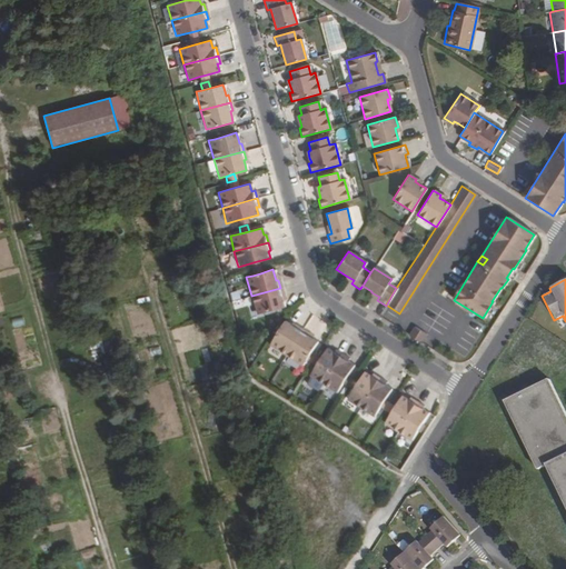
[(283,296),(280,288),(251,296),(256,315),(284,307),(281,300),(280,297),(283,296)]
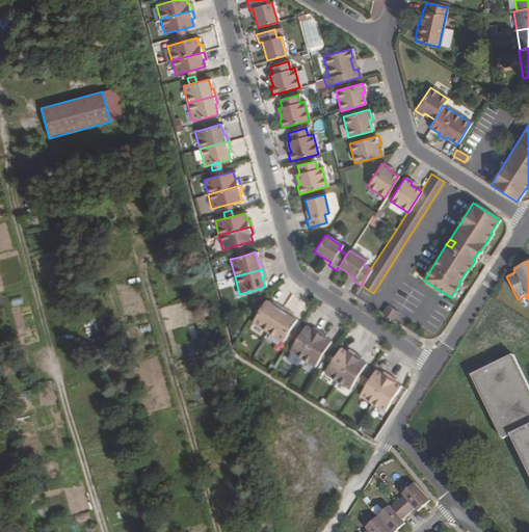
[(19,296),(9,298),(11,306),(21,303),(19,296)]
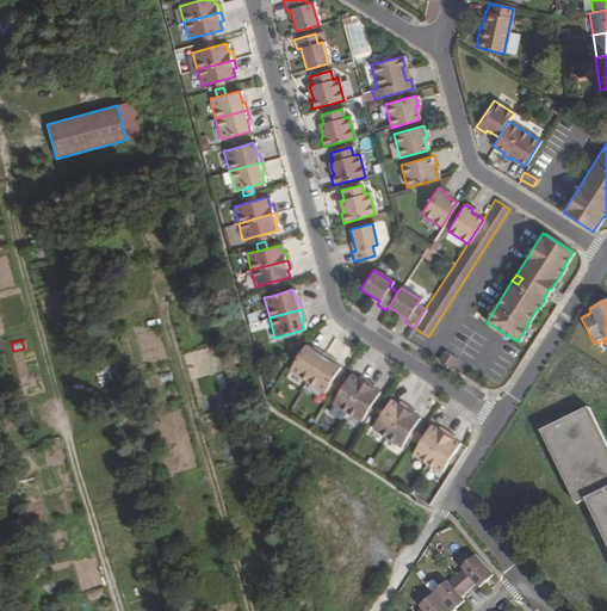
[(304,345),(287,370),(305,382),(323,353),(315,349),(314,351),(310,349),(304,345)]
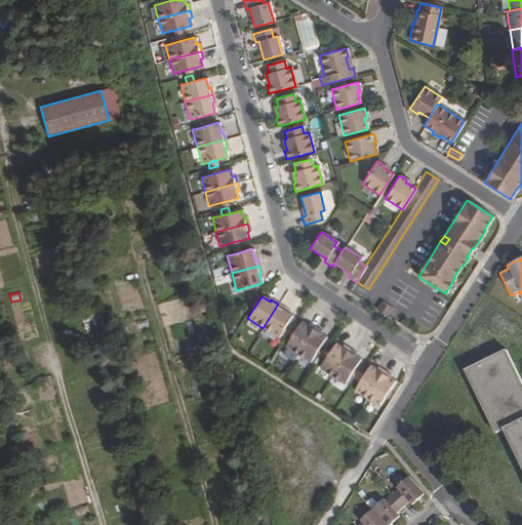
[(380,301),(375,310),(387,317),(391,309),(380,301)]
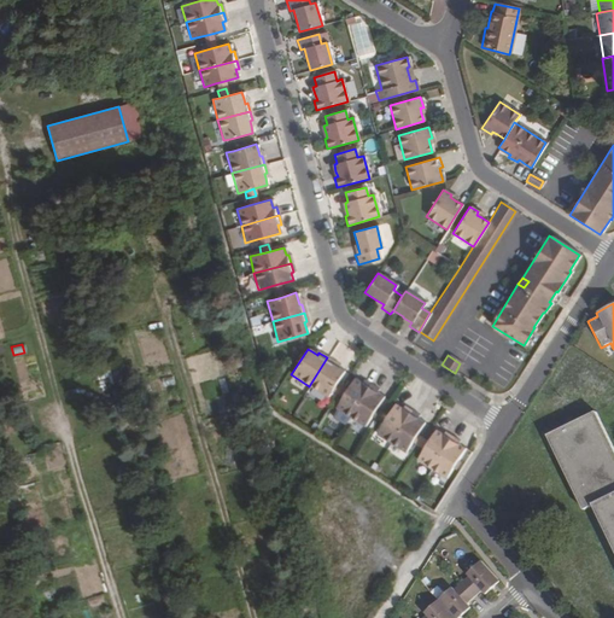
[(334,362),(327,357),(309,386),(327,397),(331,391),(335,384),(343,372),(337,367),(333,365),(334,362)]
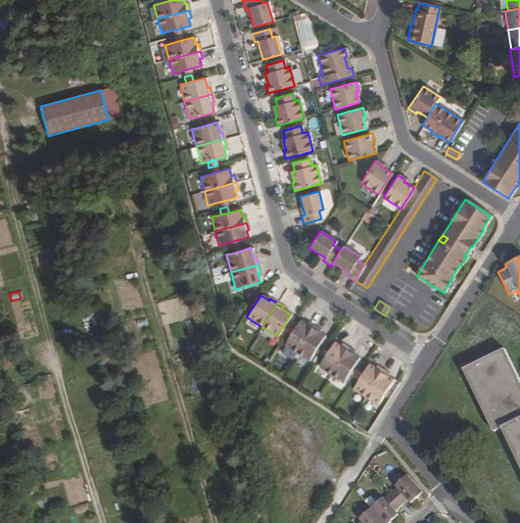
[(93,323),(92,313),(82,314),(83,324),(93,323)]
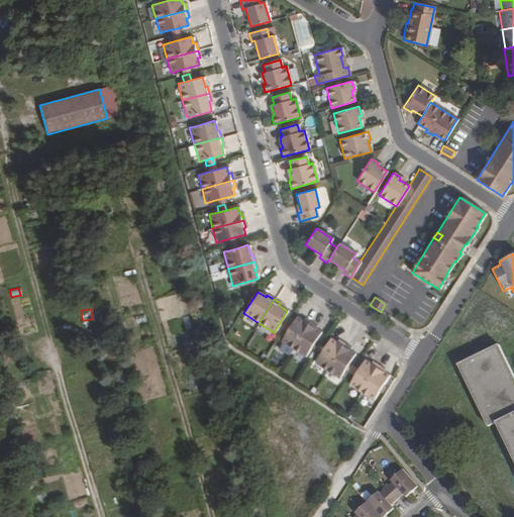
[(285,332),(280,341),(292,349),(309,322),(303,318),(301,320),(295,316),(289,326),(285,332)]
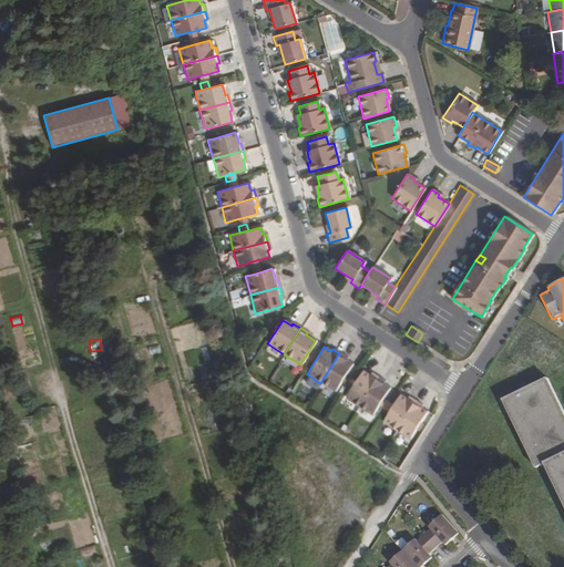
[(339,353),(320,383),(334,392),(339,382),(345,374),(351,364),(345,360),(346,358),(339,353)]
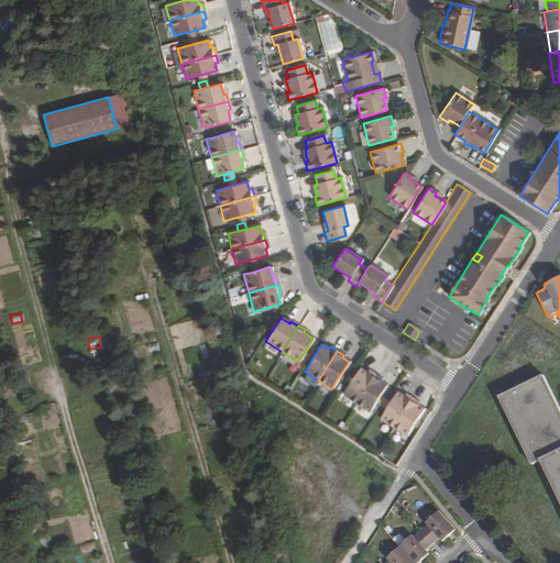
[(310,352),(306,359),(310,362),(315,355),(310,352)]
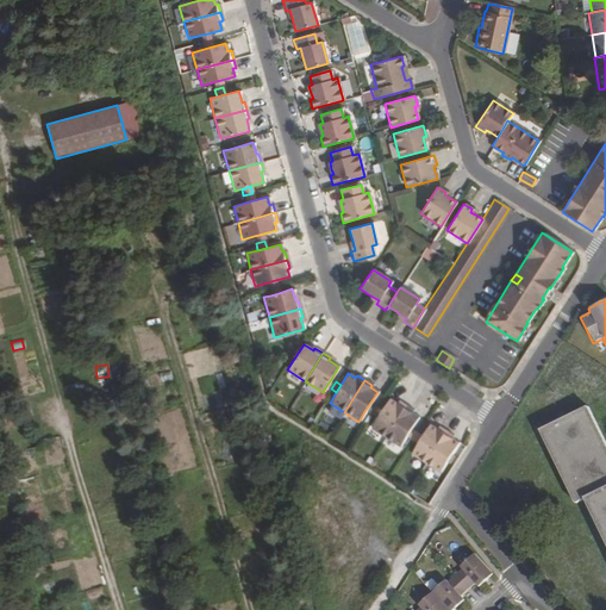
[(381,410),(369,428),(383,437),(405,405),(397,400),(395,403),(388,399),(381,410)]
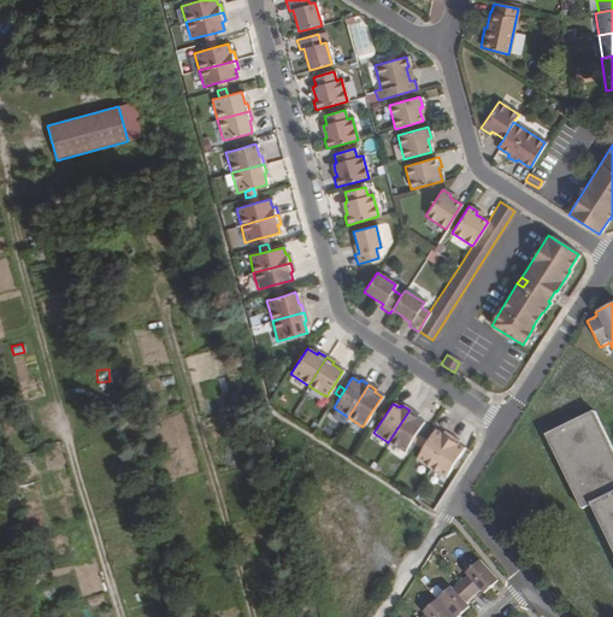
[(343,423),(348,417),(334,407),(330,415),(343,423)]
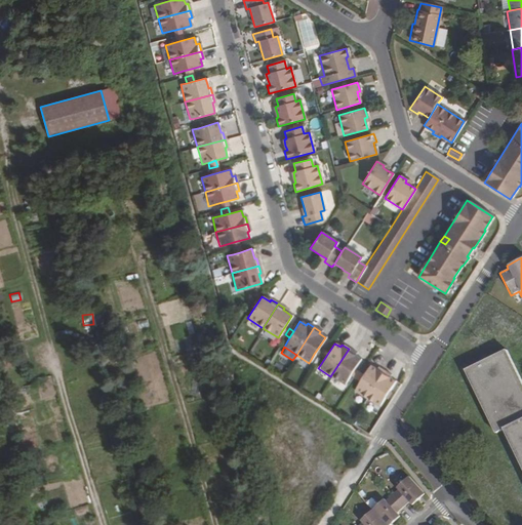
[(319,347),(314,354),(319,357),(323,350),(319,347)]
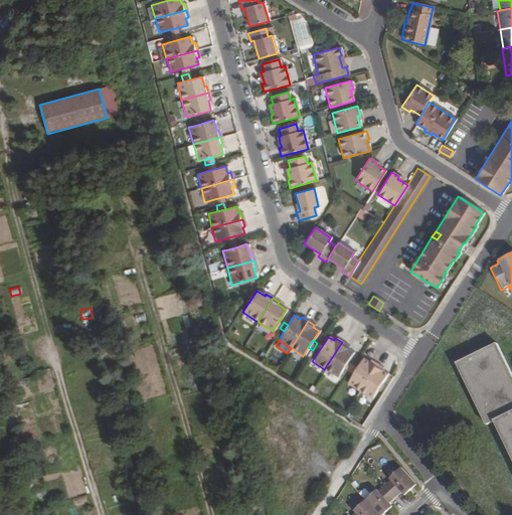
[(342,342),(324,369),(337,377),(342,368),(346,362),(352,352),(346,348),(348,346),(342,342)]
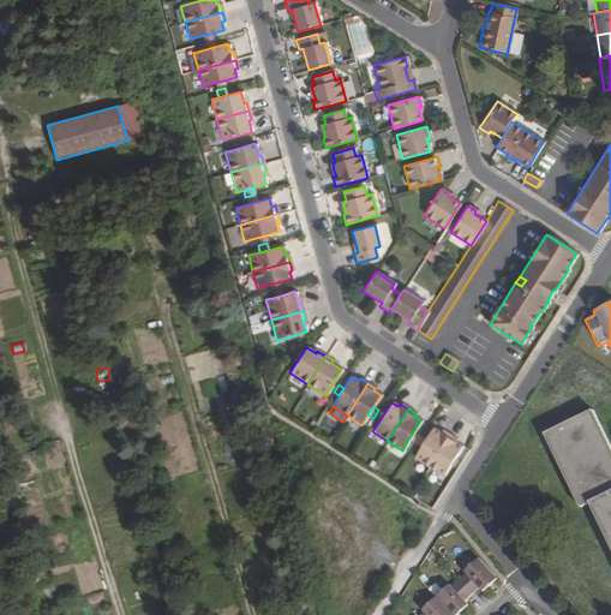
[(378,410),(373,418),(379,422),(384,413),(378,410)]
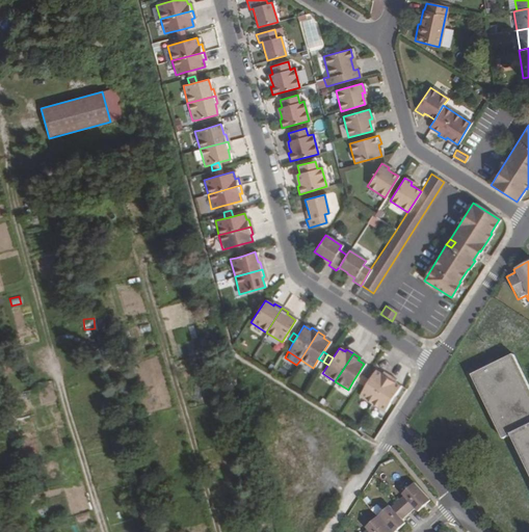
[(528,391),(511,354),(469,375),(500,440),(509,435),(528,476),(528,391)]
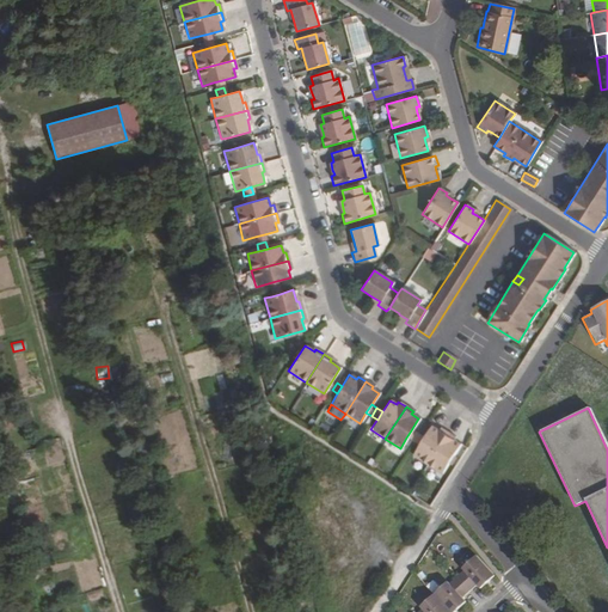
[(423,438),(411,456),(425,465),(446,432),(438,428),(436,430),(430,426),(423,438)]
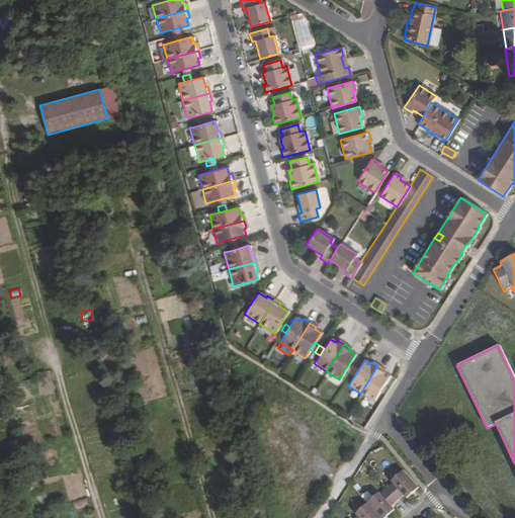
[(348,364),(344,370),(349,373),(353,367),(348,364)]
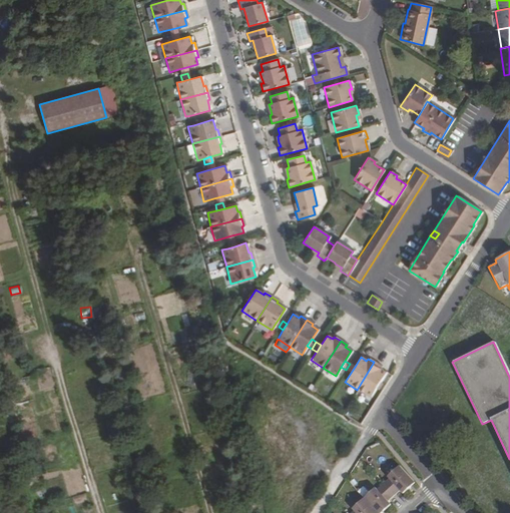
[(374,362),(357,390),(369,397),(385,373),(379,369),(380,367),(374,362)]
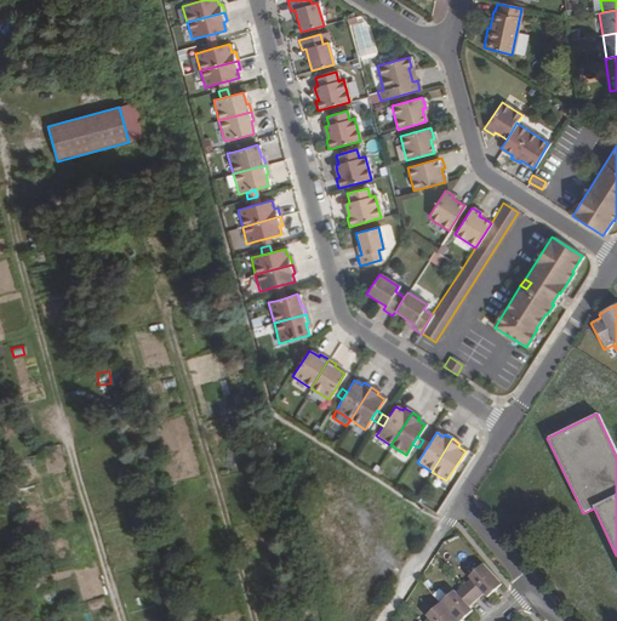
[(423,440),(418,448),(423,451),(429,444),(423,440)]
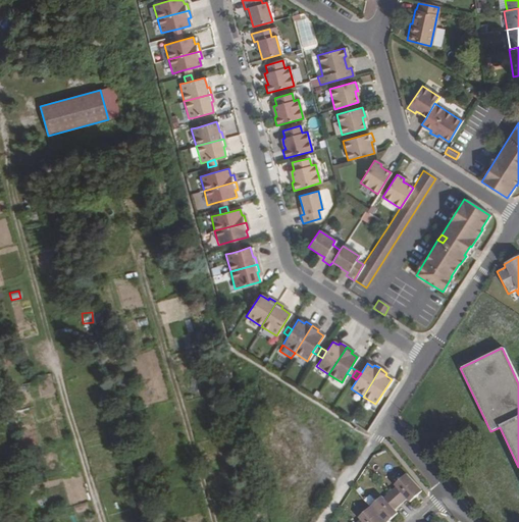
[(395,486),(388,492),(399,504),(405,499),(408,502),(420,491),(404,474),(393,484),(395,486)]
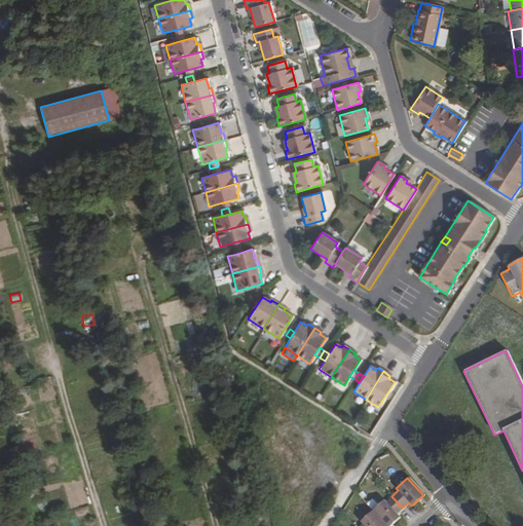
[(383,500),(371,511),(384,525),(389,525),(399,518),(396,514),(402,508),(391,496),(384,502),(383,500)]
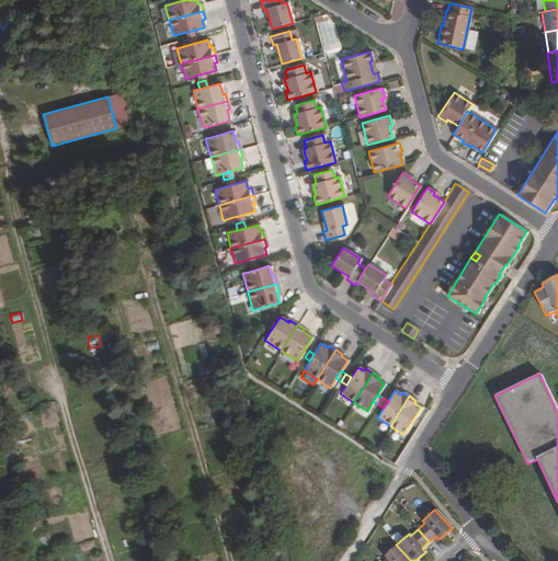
[(386,559),(383,560),(410,560),(396,545),(384,557),(386,559)]
